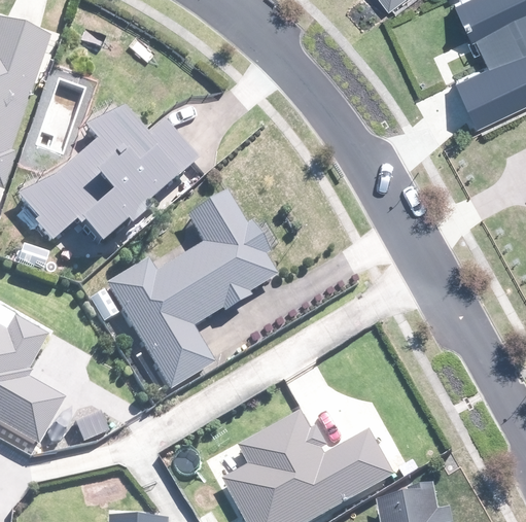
[(476,122),(525,97),(525,0),(458,0),(488,60),(454,76),(476,122)]
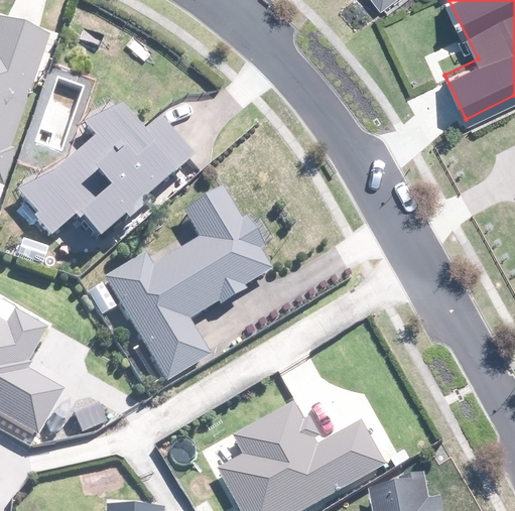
[(0,180),(6,183),(49,36),(0,20),(0,180)]
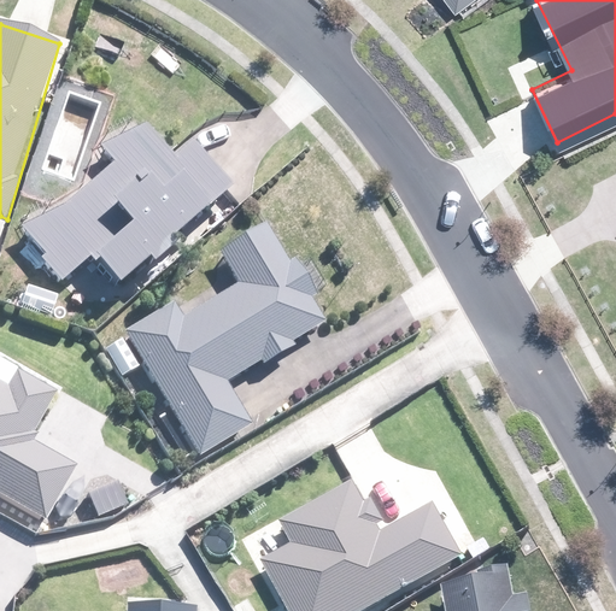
[(168,244),(230,187),(187,141),(171,156),(142,124),(98,146),(112,162),(58,207),(17,225),(44,253),(39,258),(77,303),(106,277),(117,289),(142,268),(146,271),(171,248),(168,244)]
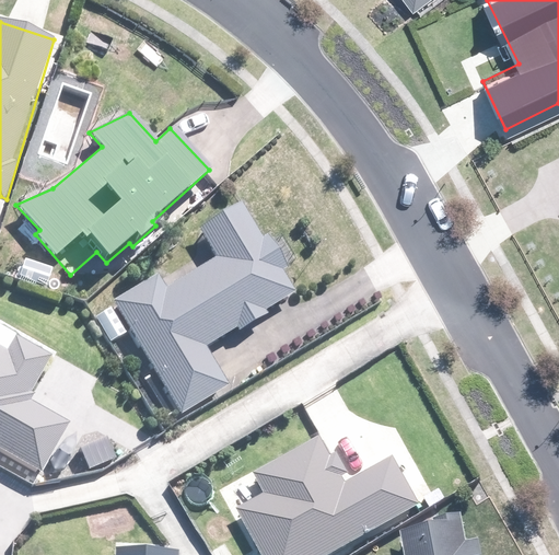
[(105,340),(125,327),(177,412),(222,383),(200,348),(295,288),(280,263),(283,261),(265,231),(260,234),(237,199),(194,227),(212,256),(164,287),(155,273),(89,314),(105,340)]
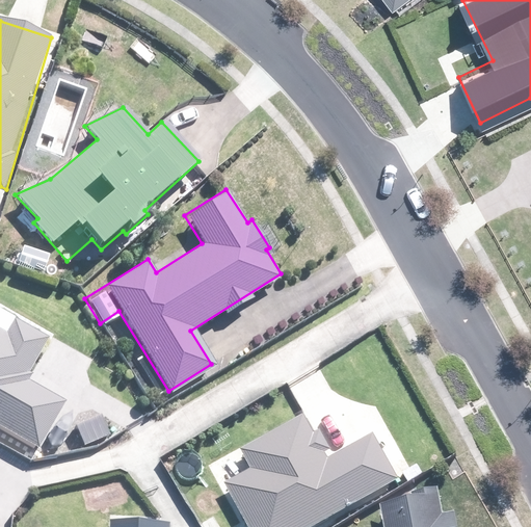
[(51,251),(21,242),(14,265),(44,274),(51,251)]
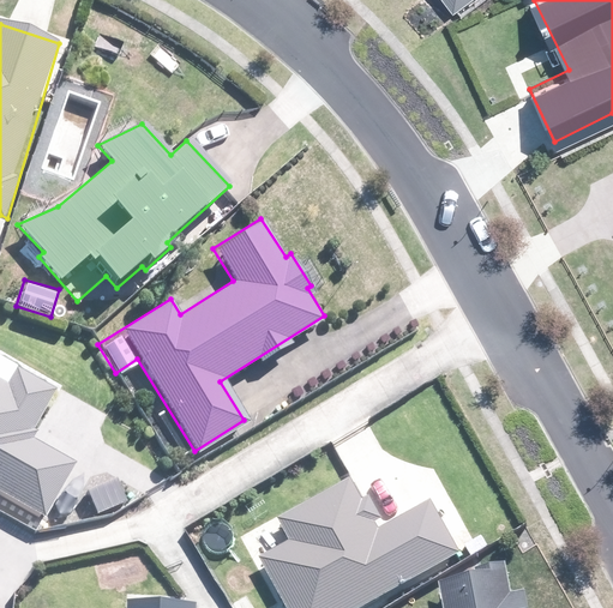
[(0,491),(47,517),(78,462),(29,433),(55,387),(10,362),(1,377),(0,377),(0,491)]
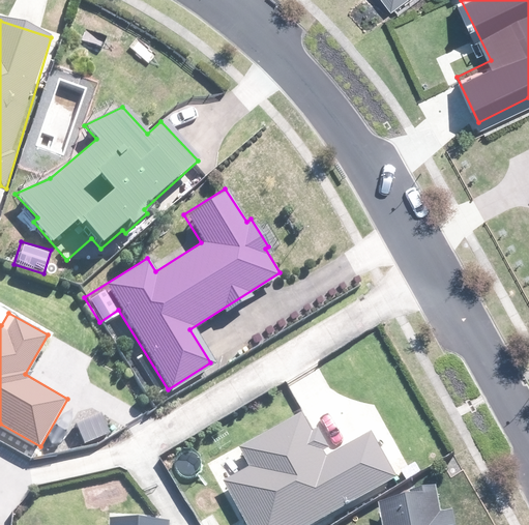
[(247,524),(305,524),(397,476),(372,431),(334,450),(320,424),(313,428),(304,411),(241,444),(252,463),(223,478),(247,524)]
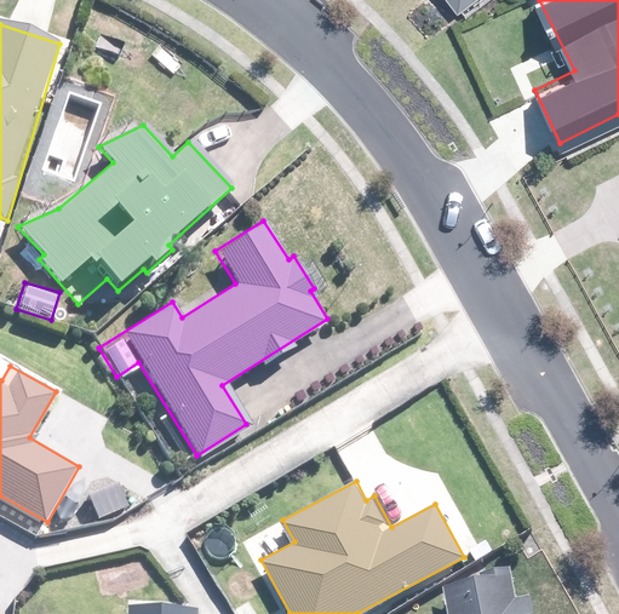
[(533,613),(529,595),(520,596),(514,566),(482,572),(483,577),(443,584),(448,613),(533,613)]
